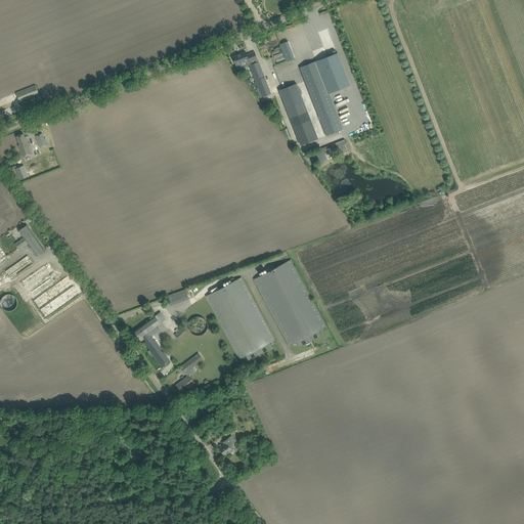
[(295,58),(288,41),(280,44),(287,61),(295,58)]
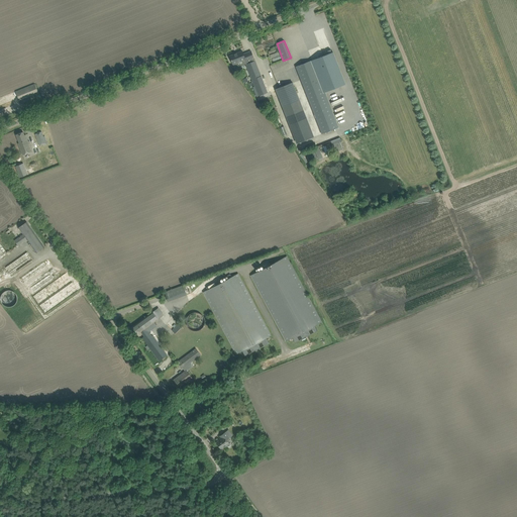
[(230,56),(232,61),(235,69),(246,65),(254,83),(255,87),(253,88),(257,96),(268,92),(260,73),(254,61),(253,58),(251,52),(243,54),(242,50),(230,56)]
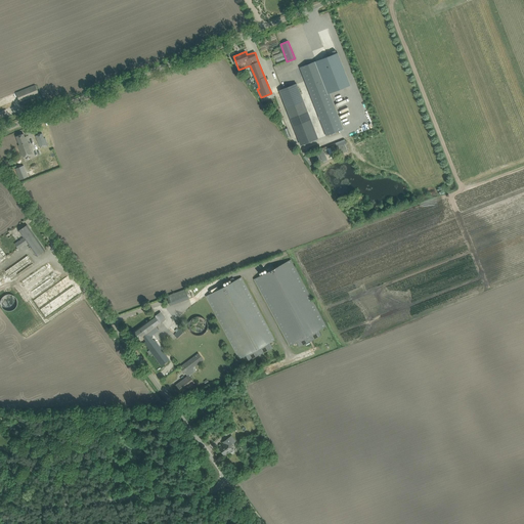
[(338,52),(300,68),(326,136),(344,129),(330,93),(350,85),(338,52)]
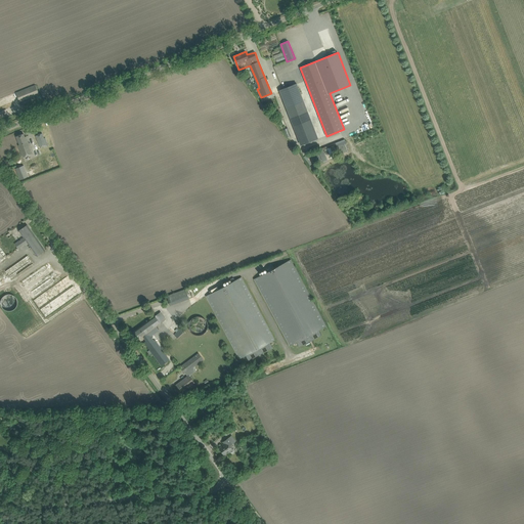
[(297,83),(279,90),(301,145),(318,139),(297,83)]
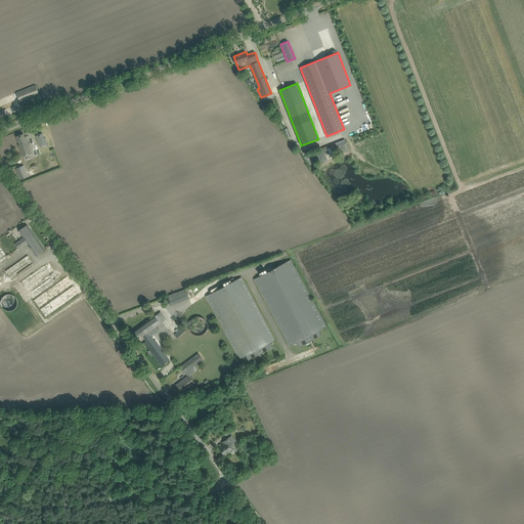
[(16,93),(17,97),(19,101),(39,94),(36,85),(16,93)]
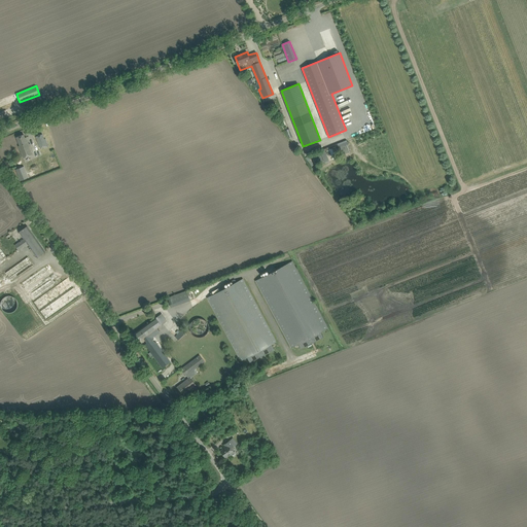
[(351,110),(349,102),(340,105),(342,112),(351,110)]
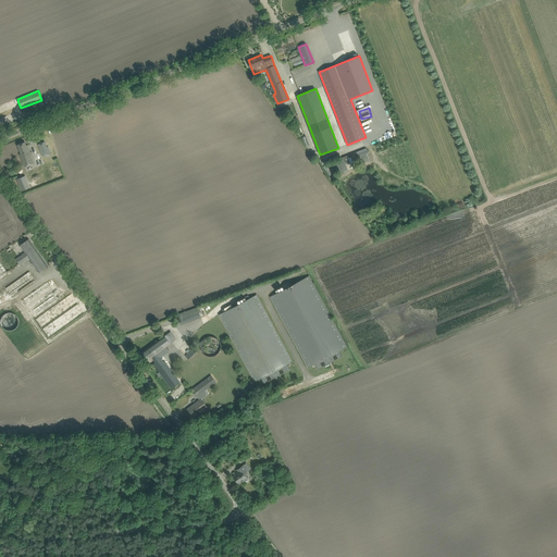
[(28,145),(26,146),(25,141),(17,145),(21,153),(20,155),(25,168),(35,163),(33,157),(32,155),(33,153),(32,152),(31,152),(28,145)]
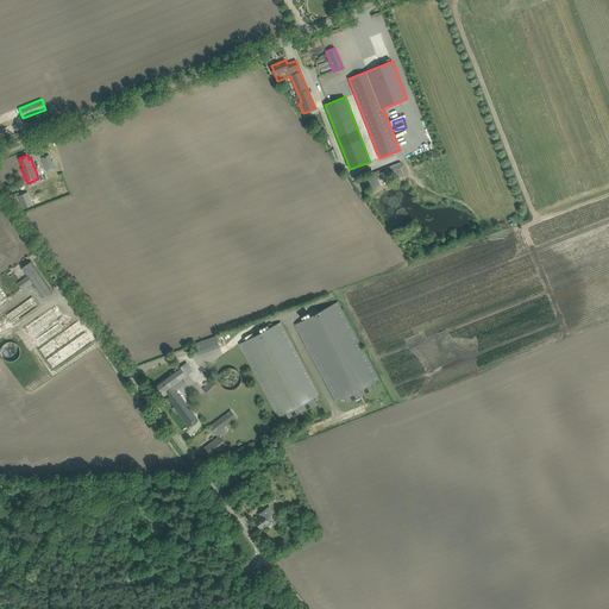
[(49,155),(42,157),(48,171),(51,170),(51,171),(56,169),(52,161),(51,161),(49,155)]
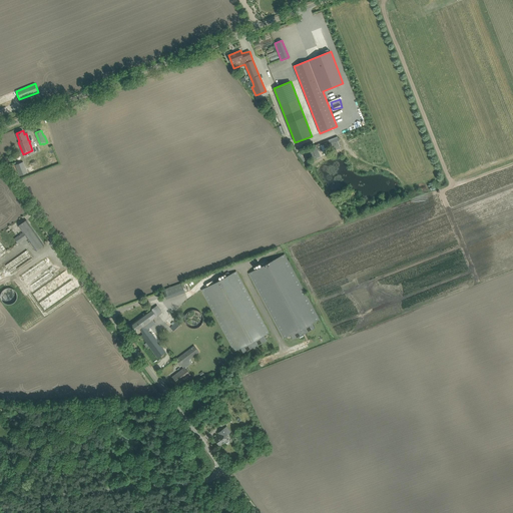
[(331,139),(334,150),(342,148),(339,137),(331,139)]
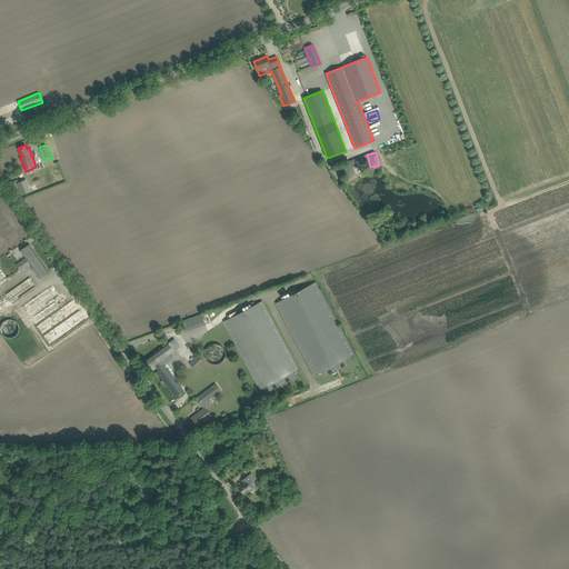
[(343,173),(345,179),(355,176),(351,163),(337,167),(340,175),(343,173)]
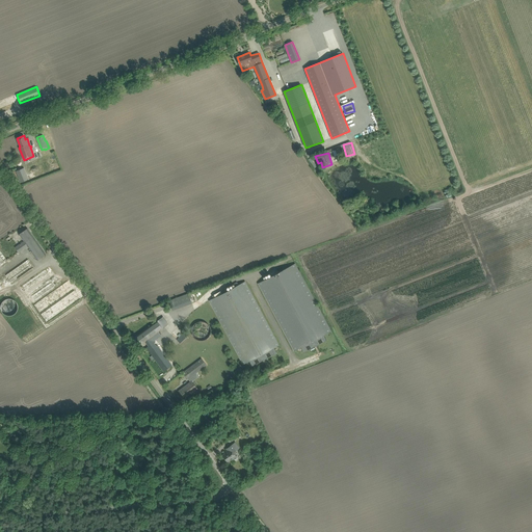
[(24,167),(17,170),(21,182),(29,179),(24,167)]
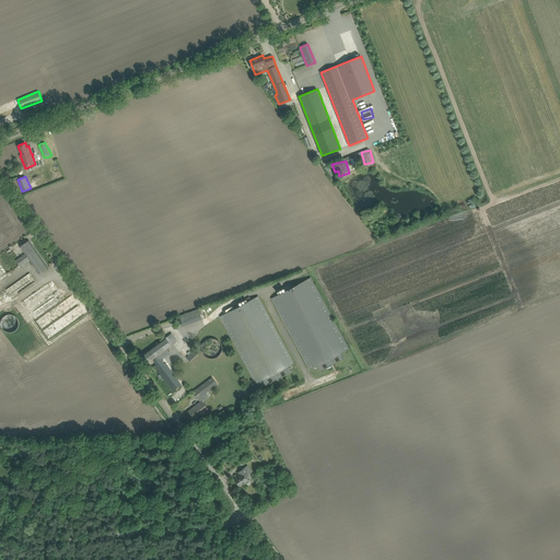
[(28,241),(24,244),(21,246),(25,254),(16,260),(20,266),(28,259),(27,258),(28,258),(39,273),(48,268),(28,241)]
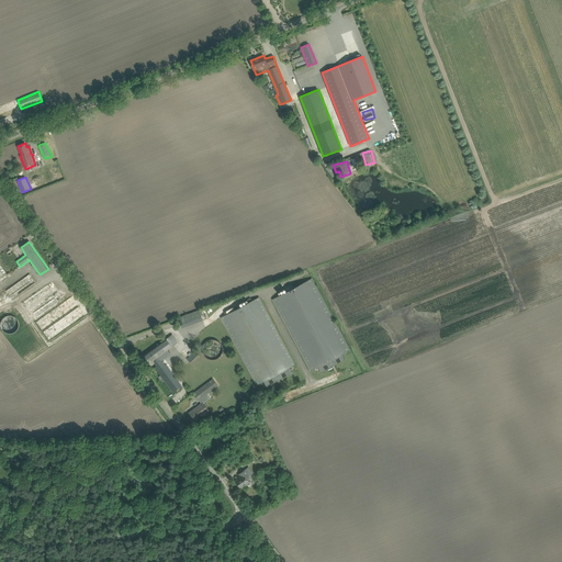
[(0,295),(0,307),(36,282),(30,274),(6,291),(7,291),(0,295)]
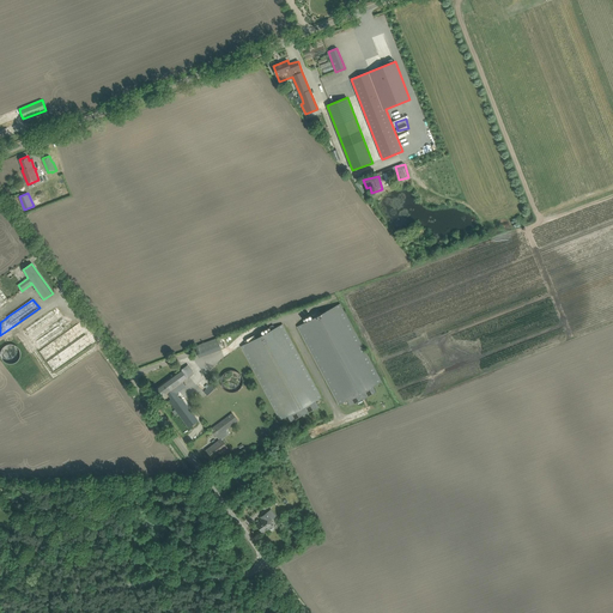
[(382,382),(340,303),(297,327),(339,405),(347,400),(351,406),(376,392),(374,386),(382,382)]
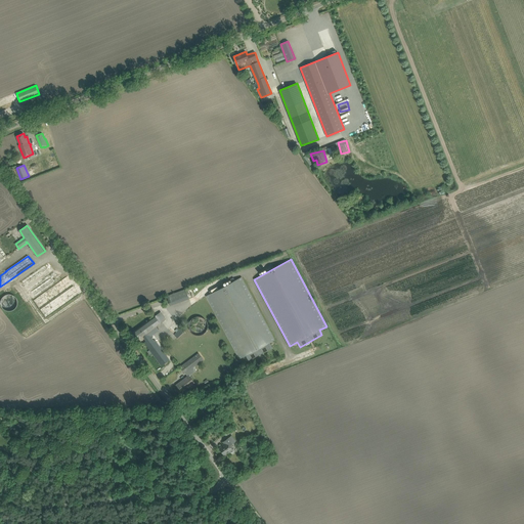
[(49,262),(45,265),(22,282),(33,299),(60,279),(49,262)]
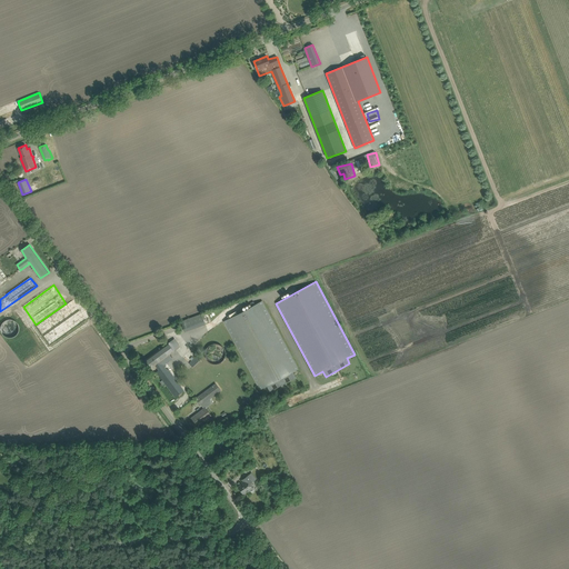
[(262,301),(223,320),(259,389),(267,386),(270,391),(297,377),(293,371),(298,369),(262,301)]
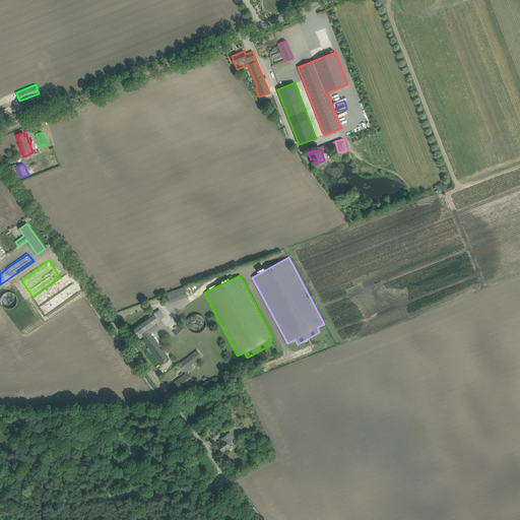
[(166,294),(169,304),(188,297),(185,286),(166,294)]
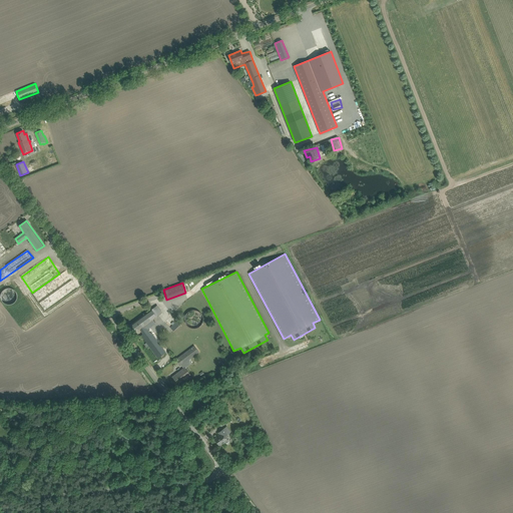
[(1,296),(0,297),(1,297),(1,298),(1,299),(1,300),(2,301),(3,302),(3,303),(4,303),(4,304),(5,304),(6,305),(7,305),(8,305),(9,305),(10,305),(11,305),(12,304),(13,304),(14,303),(15,303),(15,302),(16,302),(16,301),(17,300),(17,299),(17,298),(17,297),(17,296),(17,295),(17,294),(17,293),(16,293),(16,292),(16,291),(15,291),(15,290),(14,290),(13,289),(12,289),(11,288),(10,288),(9,288),(8,288),(7,288),(6,289),(5,289),(4,290),(3,290),(3,291),(2,291),(2,292),(1,293),(1,294),(1,295),(1,296)]
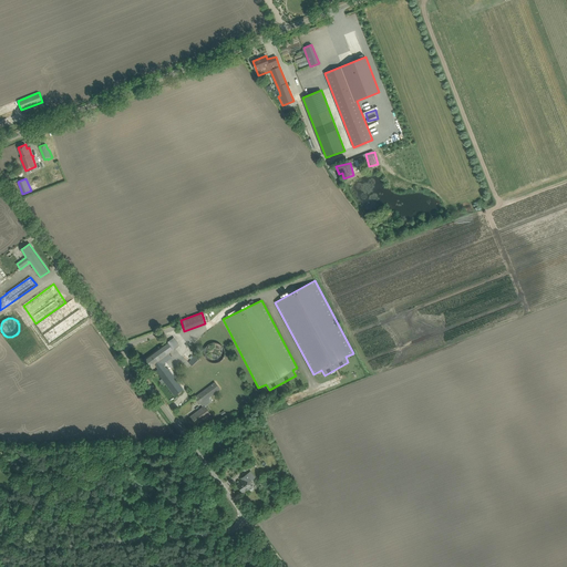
[(147,357),(142,360),(148,369),(155,363),(158,369),(156,371),(174,395),(179,392),(183,389),(167,368),(166,368),(164,366),(165,364),(164,363),(166,362),(163,358),(169,353),(179,346),(173,338),(147,357)]
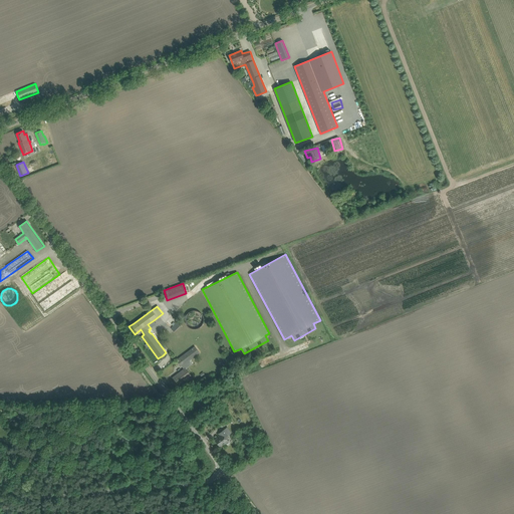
[(192,327),(195,328),(198,327),(201,325),(203,323),(204,320),(204,316),(203,314),(201,311),(198,310),(195,309),(192,309),(189,311),(187,313),(186,316),(185,319),(186,321),(187,324),(189,326),(192,327)]
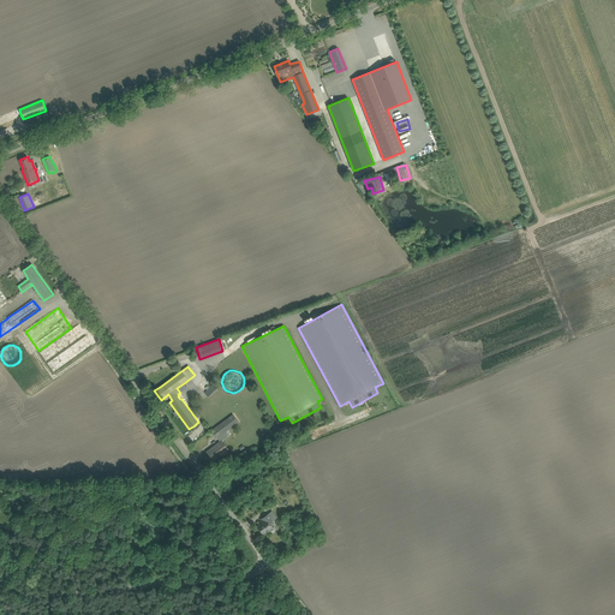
[(213,383),(204,393),(209,396),(218,388),(213,383)]
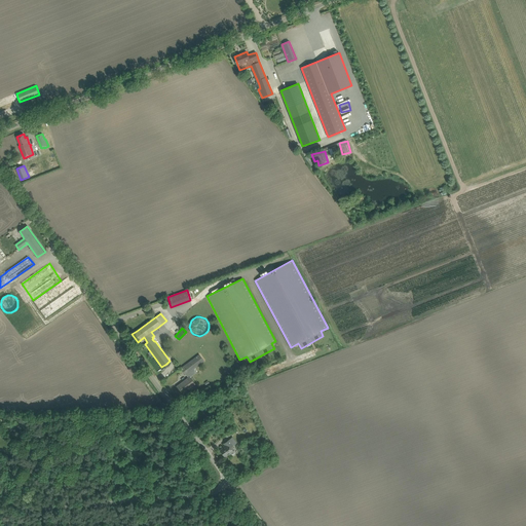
[(204,361),(199,354),(181,369),(186,375),(187,374),(189,377),(177,386),(182,393),(195,383),(190,377),(196,372),(194,369),(204,361)]
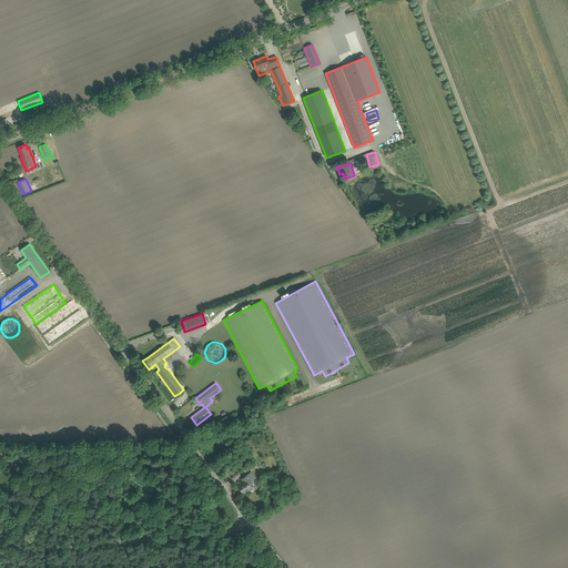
[(233,465),(237,470),(245,465),(246,466),(249,464),(247,463),(253,459),(247,453),(233,465)]
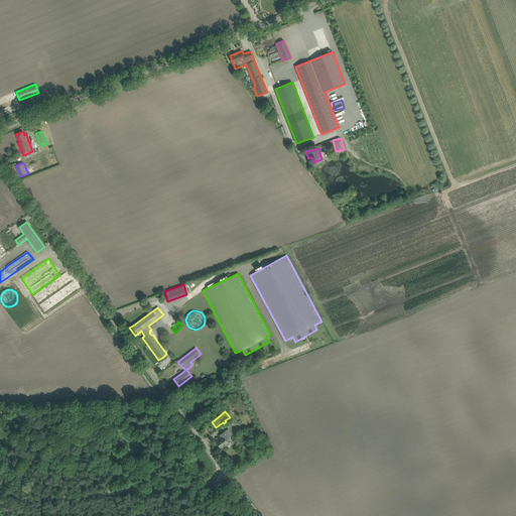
[(222,437),(216,440),(221,447),(226,444),(230,442),(227,438),(230,437),(225,431),(221,433),(220,434),(222,437)]
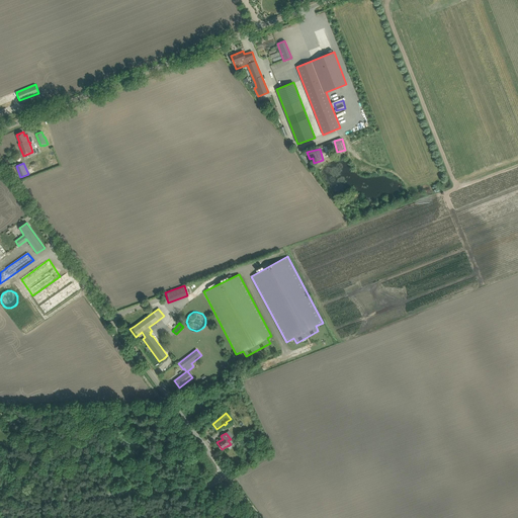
[(243,435),(241,437),(236,439),(243,452),(250,448),(243,435)]
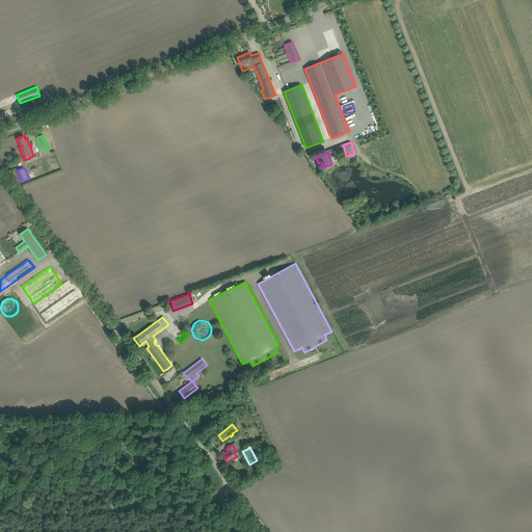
All buildings are outlined.
